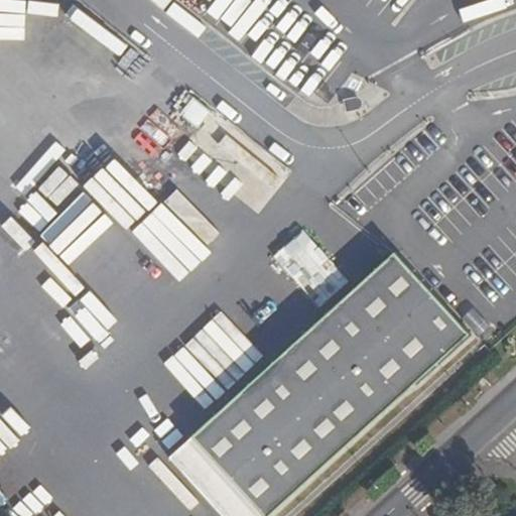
[(192,124),(204,112),(190,102),(180,114),(192,124)]
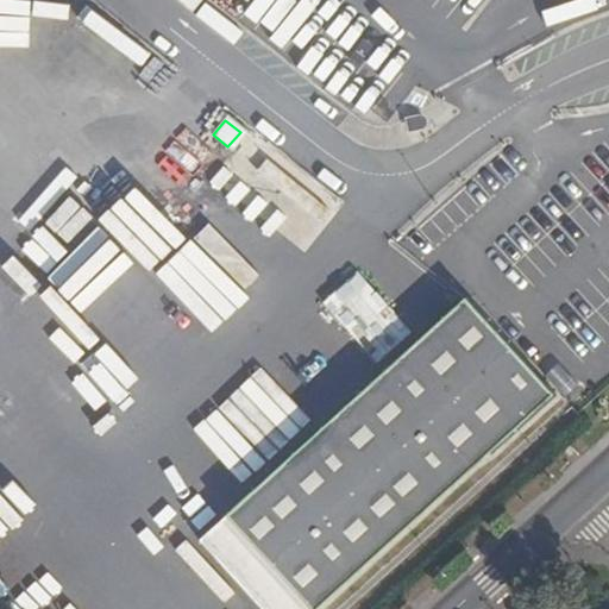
[(93,240),(144,297),(211,238),(158,181),(93,240)]
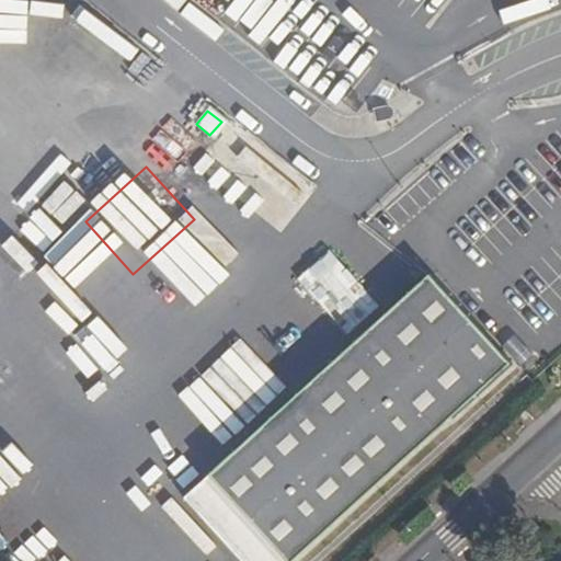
[(327,249),(294,278),(345,334),(378,305),(327,249)]
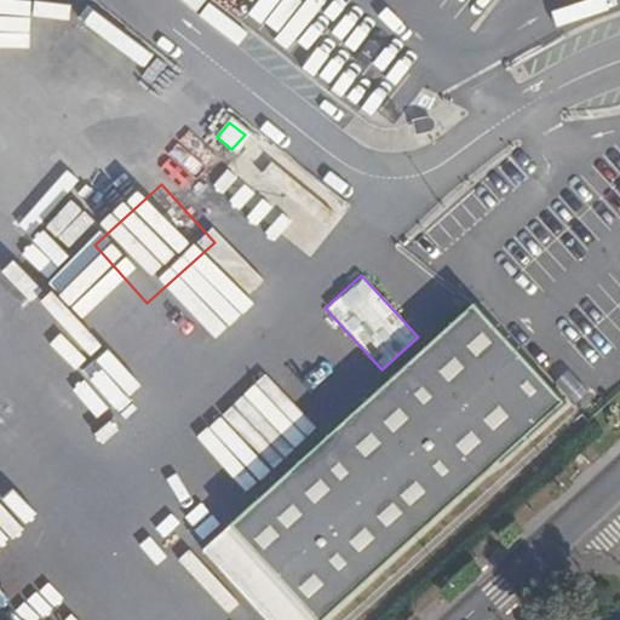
[(474,303),(229,526),(315,619),(325,619),(564,403),(474,303)]
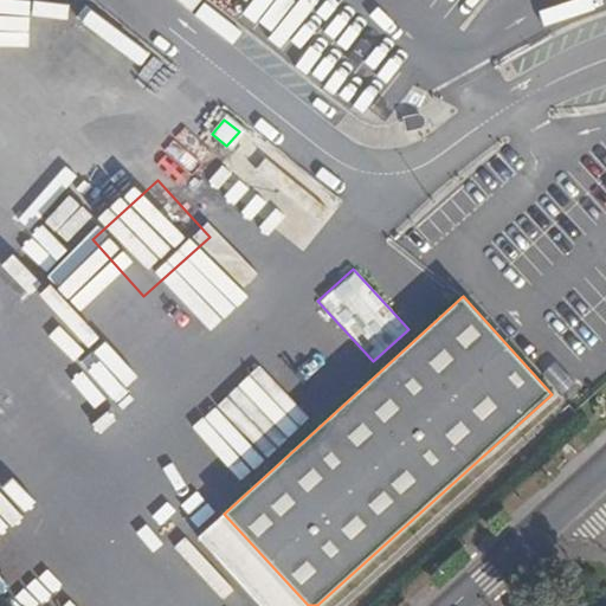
[(92,333),(62,361),(83,385),(114,356),(92,333)]
